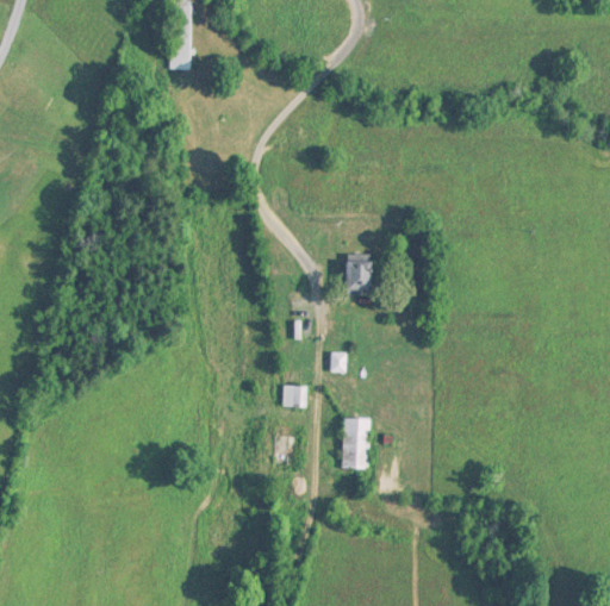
[(192,69),(191,0),(167,0),(167,69),(192,69)]
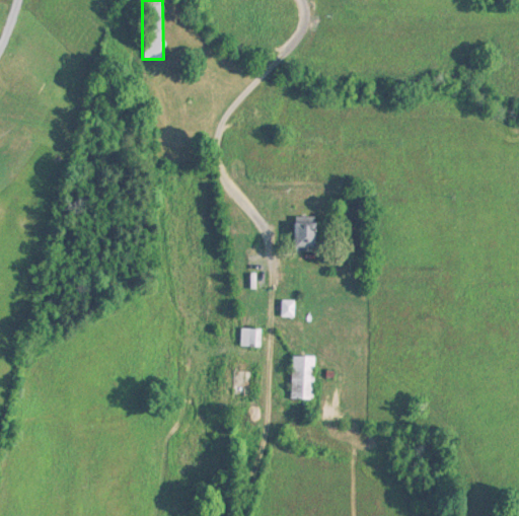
[(316,221),(295,221),(295,248),(316,248),(316,221)]
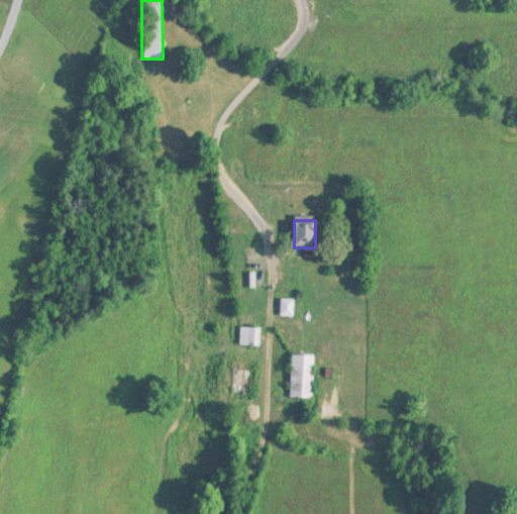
[(294,315),(294,299),(281,299),(281,315),(294,315)]
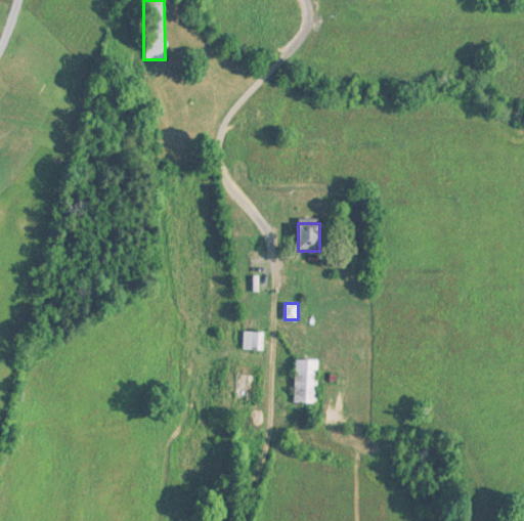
[(243,349),(263,350),(264,332),(244,332),(243,349)]
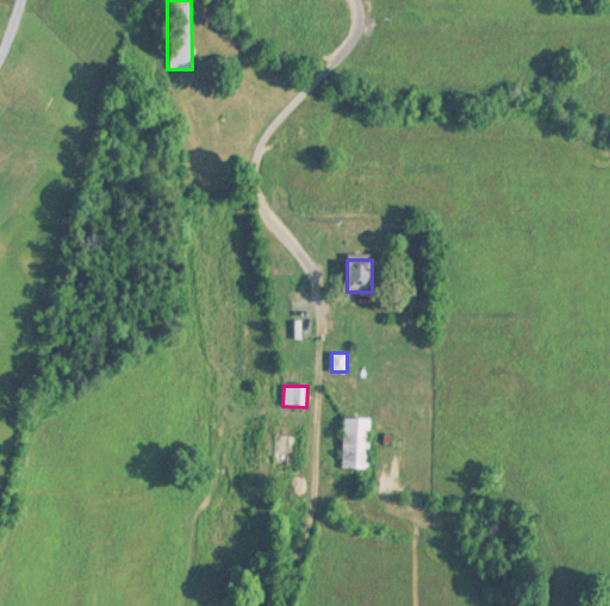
[(369,418),(343,418),(343,469),(369,469),(369,418)]
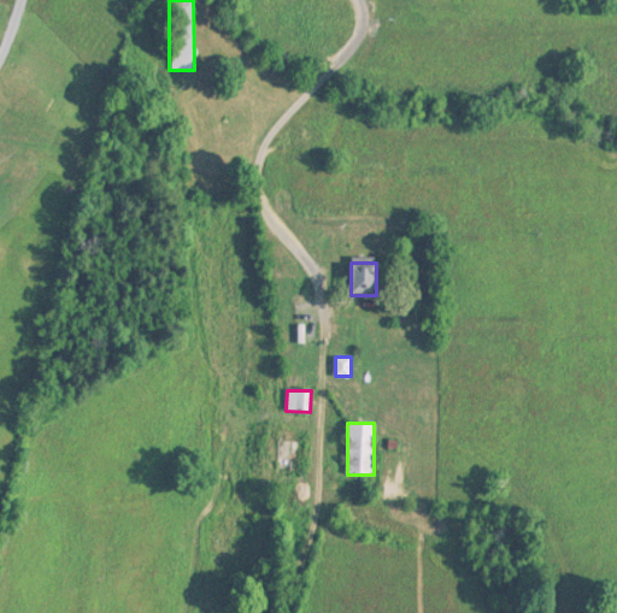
All buildings are outlined.
